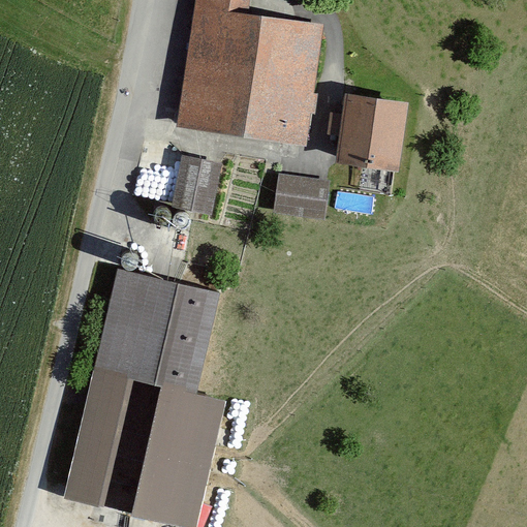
[(192,0),(174,127),(305,146),(322,25),(245,14),(246,0),(192,0)]
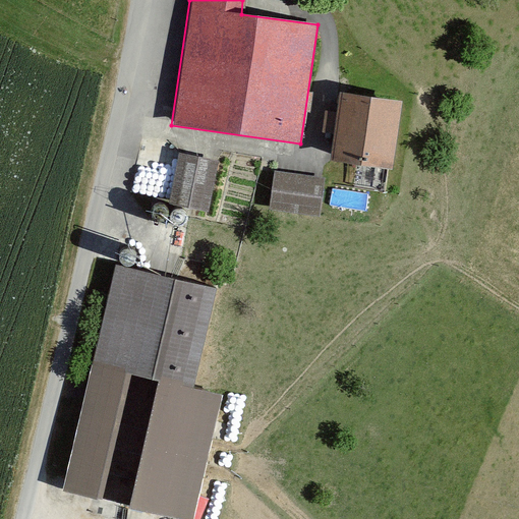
[(403,99),(341,91),(338,111),(326,110),(323,130),(335,132),(332,155),(394,163),(403,99)]
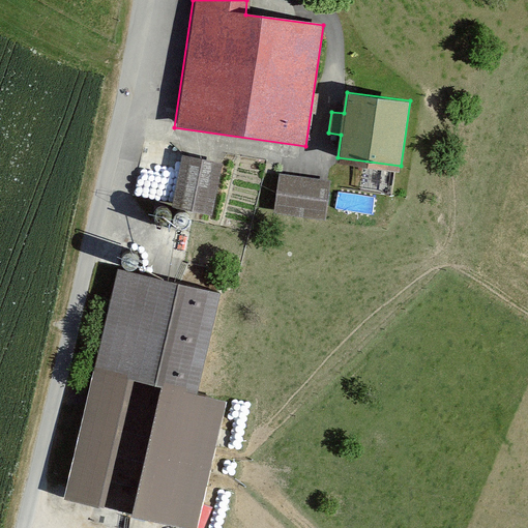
[(220,163),(181,154),(171,204),(209,211),(220,163)]
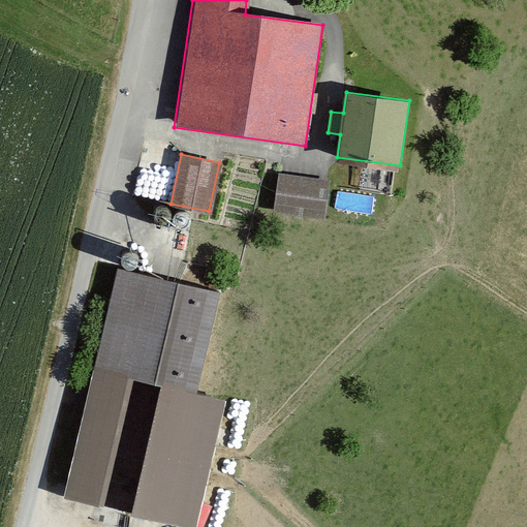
[(328,180),(276,174),(272,212),(322,218),(328,180)]
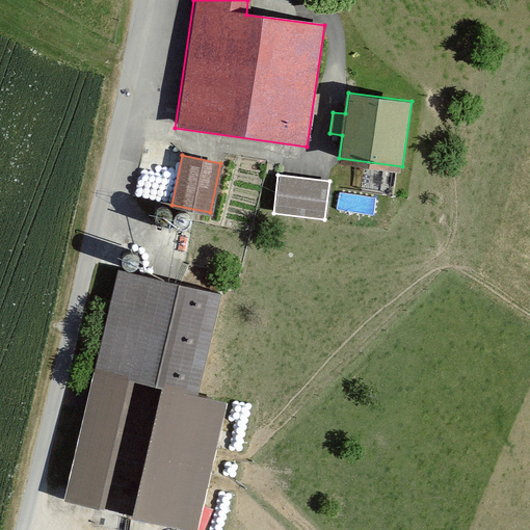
[(126,266),(129,267),(132,267),(134,266),(136,264),(137,262),(138,260),(138,257),(137,255),(135,253),(133,252),(131,252),(129,252),(127,253),(125,254),(123,257),(123,259),(123,262),(125,264),(126,266)]
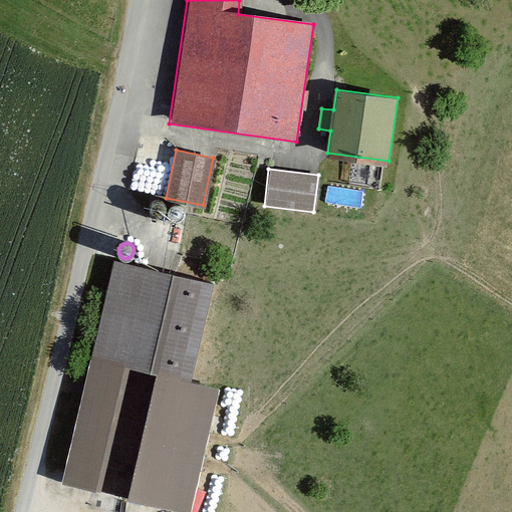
[(212,282),(110,260),(89,359),(131,367),(158,373),(191,380),(212,282)]
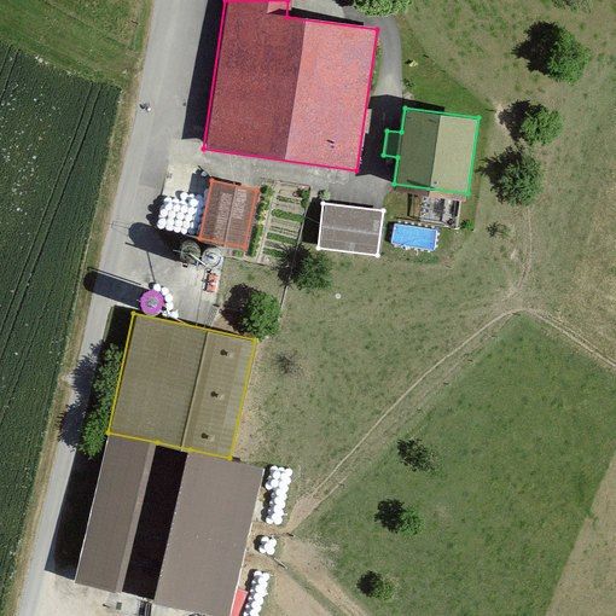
[(157,442),(108,433),(74,581),(122,591),(157,442)]
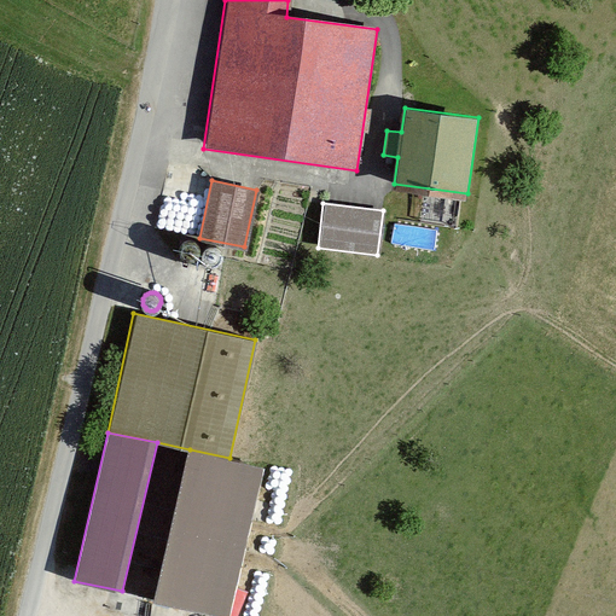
[(230,458),(190,449),(157,598),(228,615),(261,466),(230,458)]
